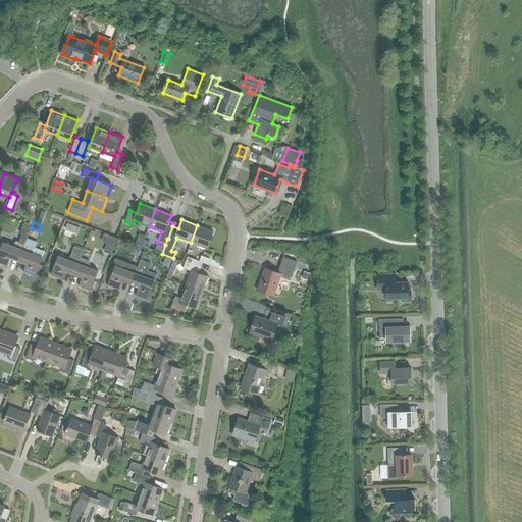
[(197,225),(191,243),(206,249),(213,231),(197,225)]
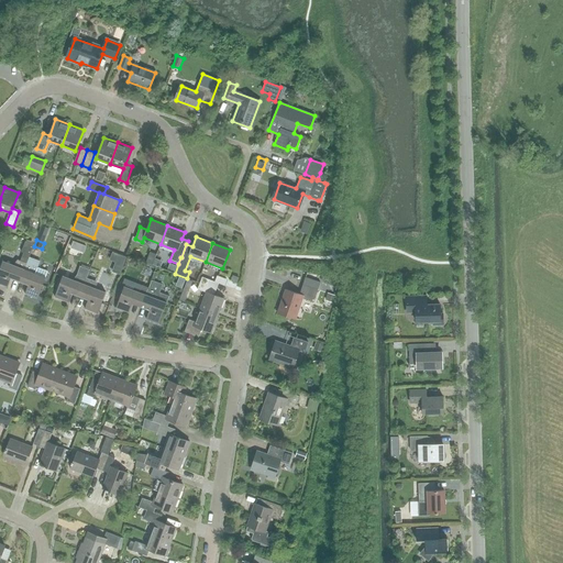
[(116,263),(119,254),(112,252),(109,261),(116,263)]
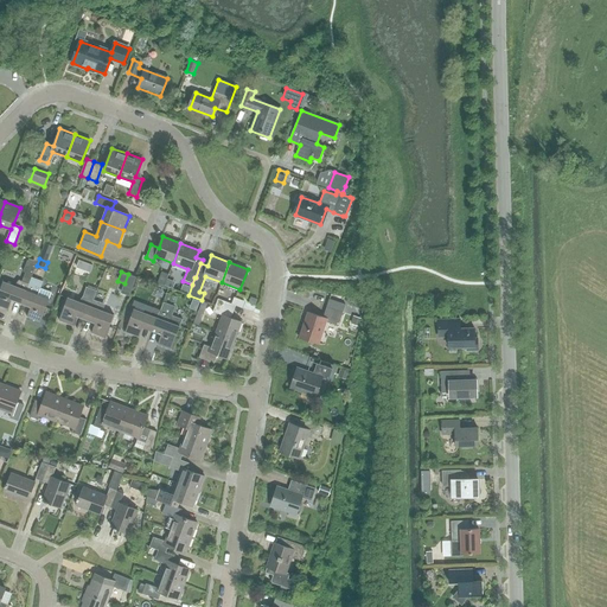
[(30,278),(31,279),(32,275),(25,273),(21,281),(19,280),(14,287),(4,282),(4,281),(0,289),(0,306),(8,310),(12,300),(21,304),(29,285),(27,283),(30,278)]
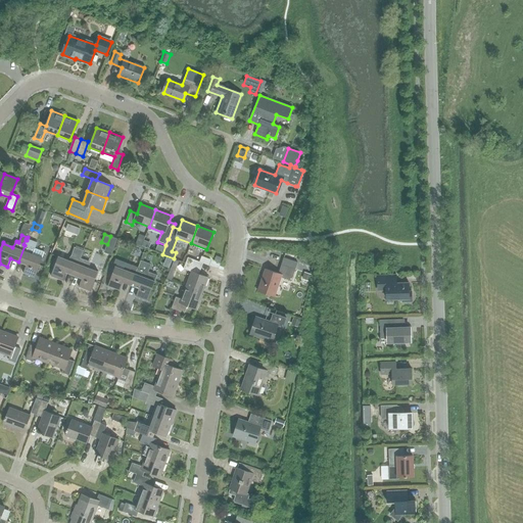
[(42,258),(41,257),(43,252),(34,249),(36,243),(27,240),(26,239),(24,244),(25,245),(18,262),(27,266),(24,273),(35,278),(43,257),(42,257),(42,258)]
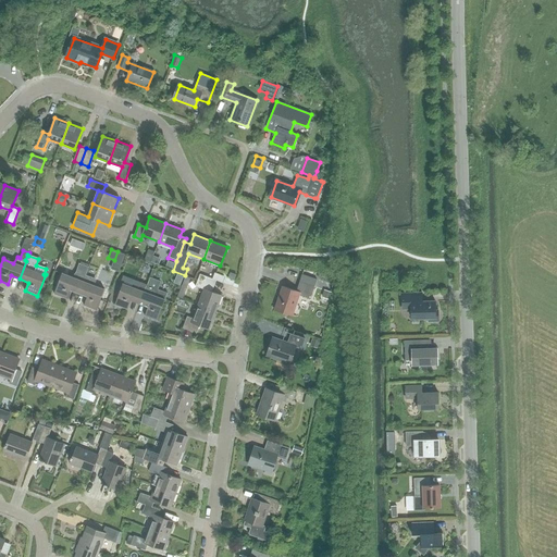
[(85,275),(88,268),(79,263),(76,272),(72,277),(63,274),(63,273),(62,273),(54,294),(66,299),(70,291),(78,294),(85,275)]
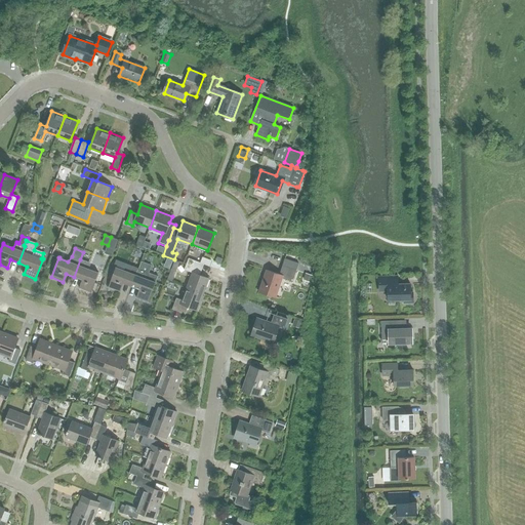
[(278,259),(280,254),(270,251),(269,256),(278,259)]
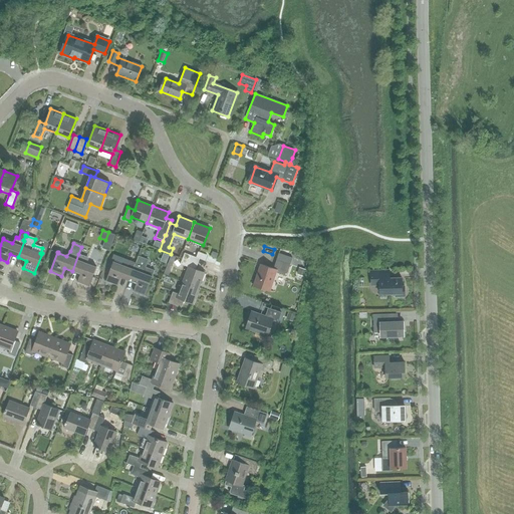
[(184,254),(183,258),(198,264),(200,259),(198,258),(196,257),(185,253),(184,254)]
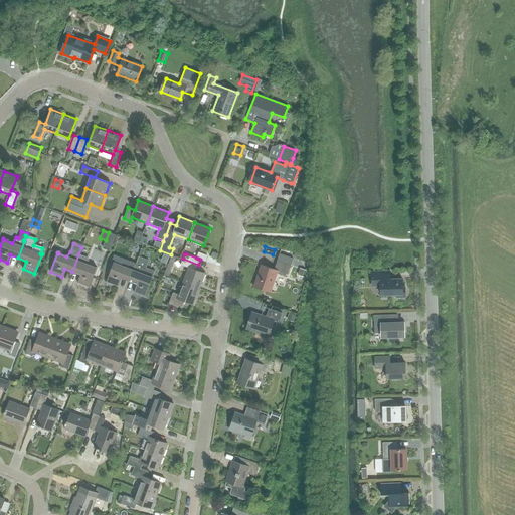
[(287,277),(291,265),(293,259),(279,253),(274,270),(261,265),(253,286),(271,292),(277,273),(287,277)]
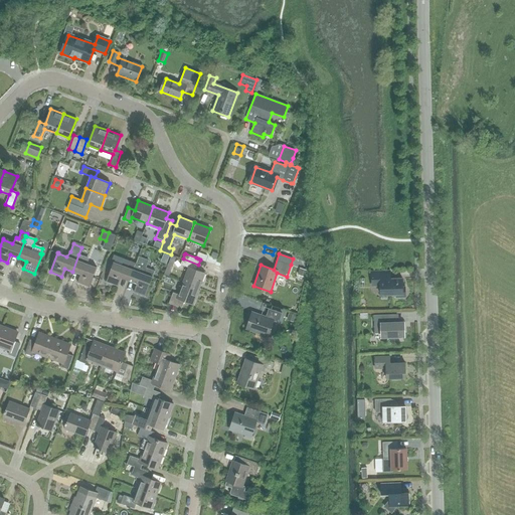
[(78,254),(72,272),(80,275),(77,283),(89,287),(97,268),(96,267),(96,268),(87,265),(88,258),(78,254)]
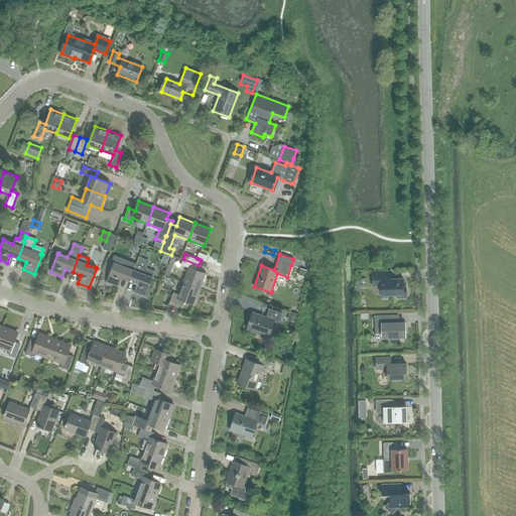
[(138,256),(135,265),(142,267),(143,268),(144,267),(146,268),(149,261),(141,258),(138,256)]
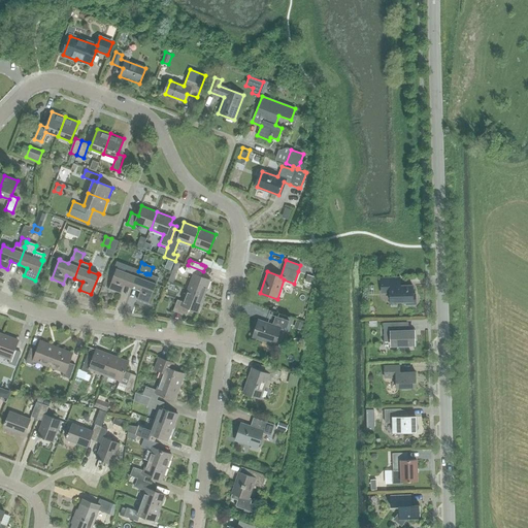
[(188,265),(186,271),(193,274),(187,290),(204,296),(210,281),(201,277),(203,271),(188,265)]
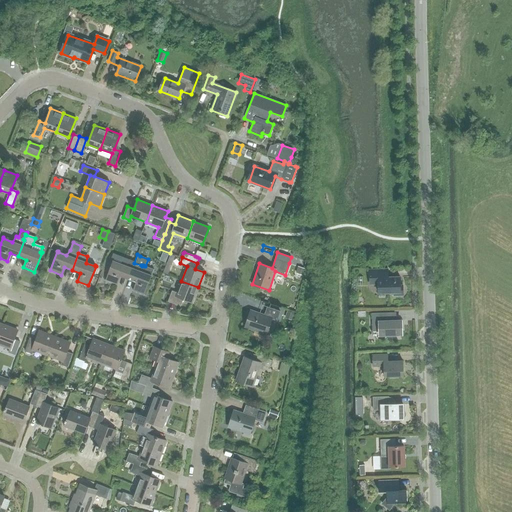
[(128,279),(134,263),(126,259),(122,265),(113,261),(113,260),(105,280),(117,284),(120,276),(128,279)]
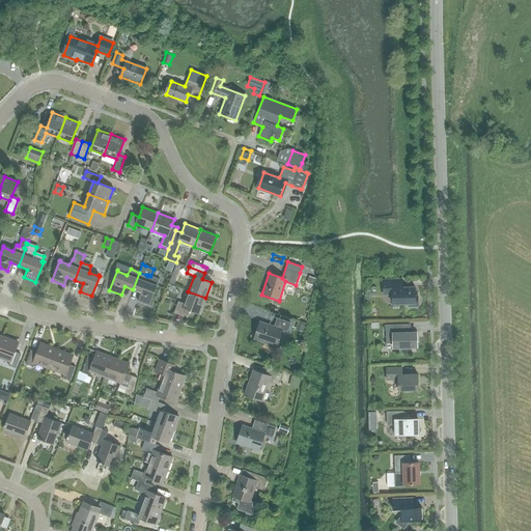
[(138,301),(149,306),(160,279),(148,275),(147,276),(146,275),(139,273),(133,289),(141,292),(138,301)]
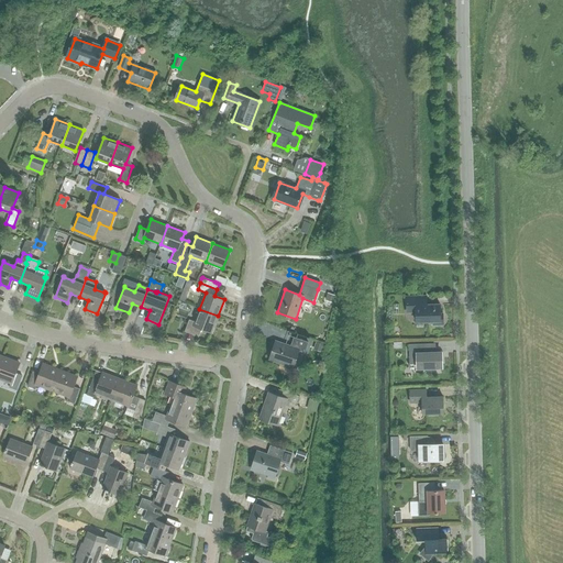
[(334,296),(327,293),(324,300),(332,302),(334,296)]
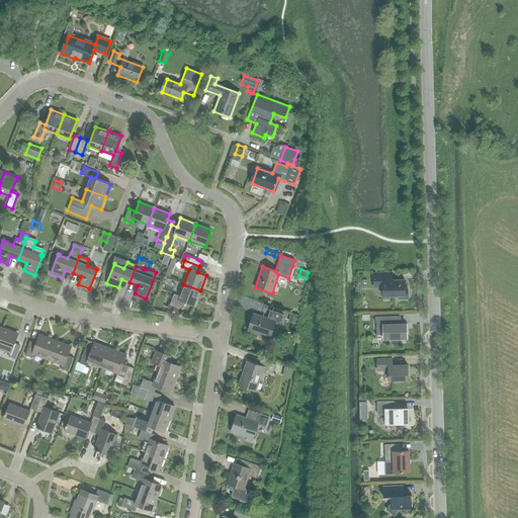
[(373,273),(373,287),(382,287),(382,296),(398,295),(399,299),(408,298),(407,288),(405,288),(405,280),(393,280),(393,272),(373,273)]
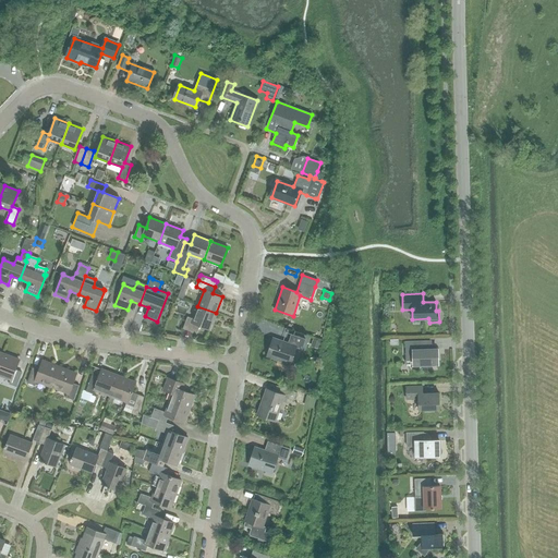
[(209,329),(216,313),(197,306),(193,319),(187,317),(183,328),(197,334),(199,326),(209,329)]
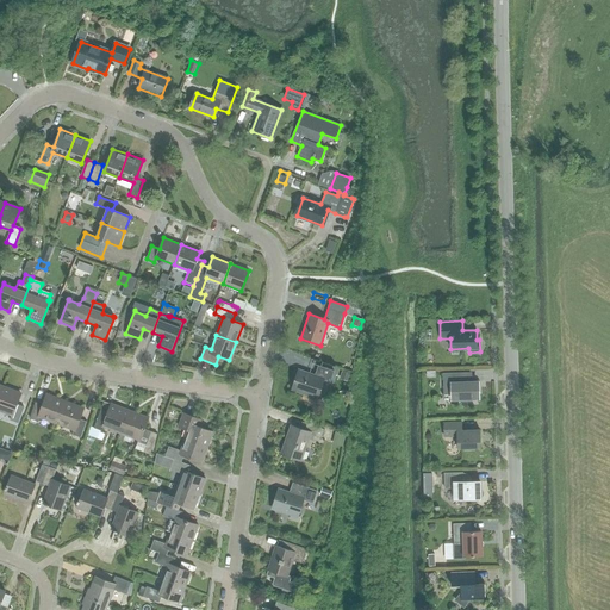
[(330,383),(334,371),(318,366),(315,377),(299,371),(293,391),(316,399),(322,379),(330,383)]
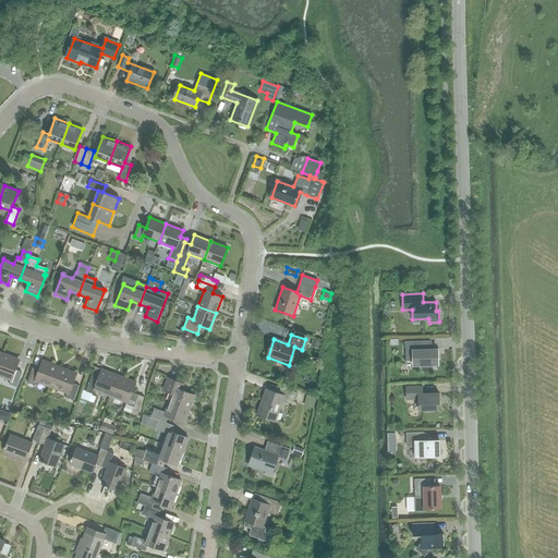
[(319,342),(312,339),(310,347),(317,349),(319,342)]
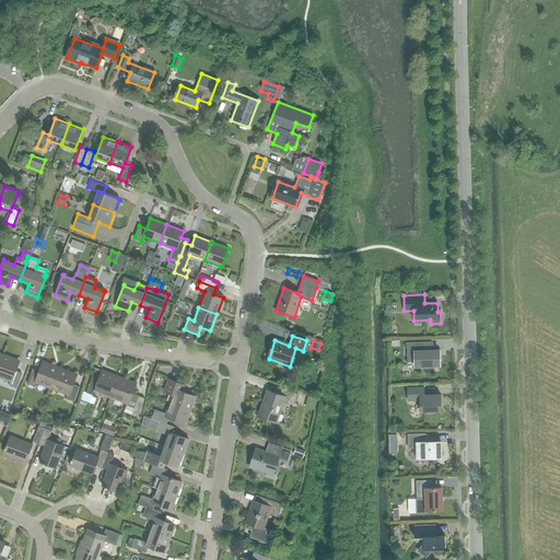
[(440,365),(439,351),(424,351),(424,342),(407,342),(407,362),(415,362),(415,366),(423,366),(423,369),(431,369),(431,365),(440,365)]
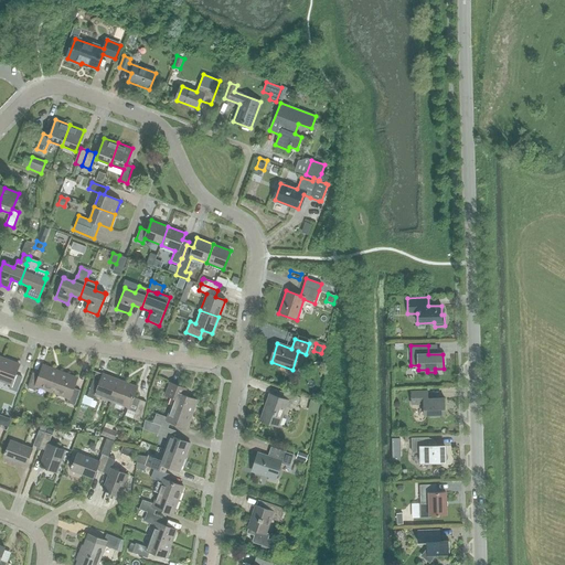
[(2,359),(0,363),(0,381),(10,384),(9,388),(17,392),(22,377),(16,374),(19,364),(2,359)]
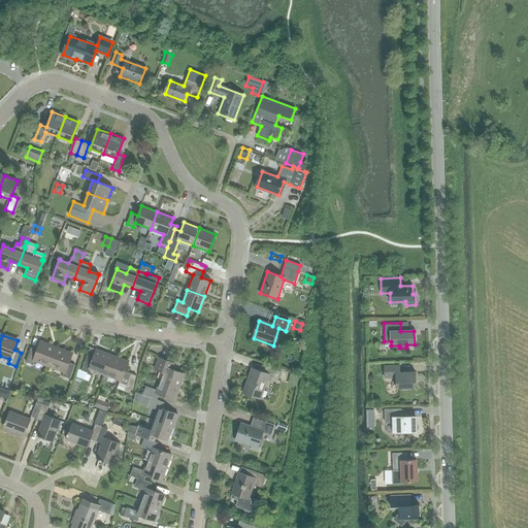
[(43,364),(48,367),(57,348),(41,341),(37,352),(31,349),(25,362),(32,365),(34,361),(43,364)]
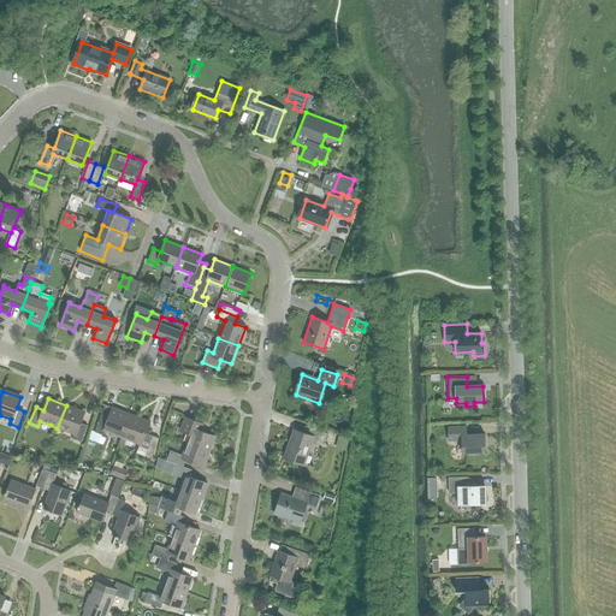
[(66,406),(57,428),(75,434),(72,439),(81,442),(87,426),(80,424),(84,413),(66,406)]
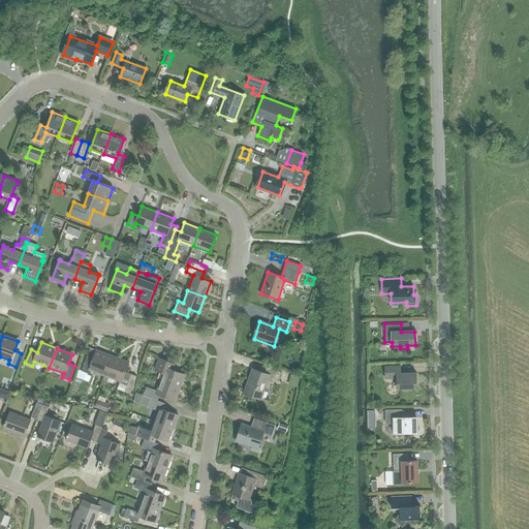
[(99,374),(104,376),(113,356),(97,350),(93,361),(87,358),(82,371),(88,374),(90,370),(99,374)]
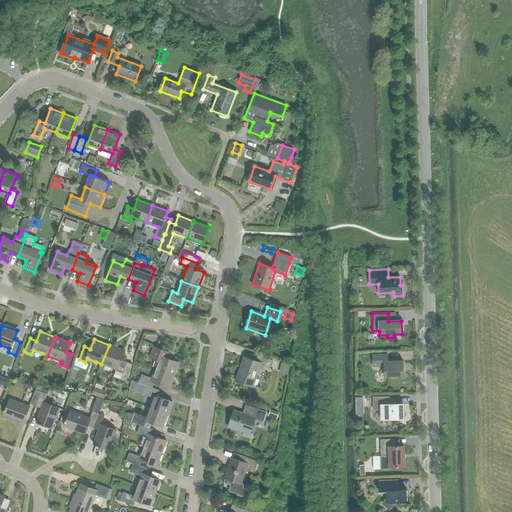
[(109,345),(101,364),(116,369),(113,377),(125,382),(132,365),(120,360),(124,351),(109,345)]
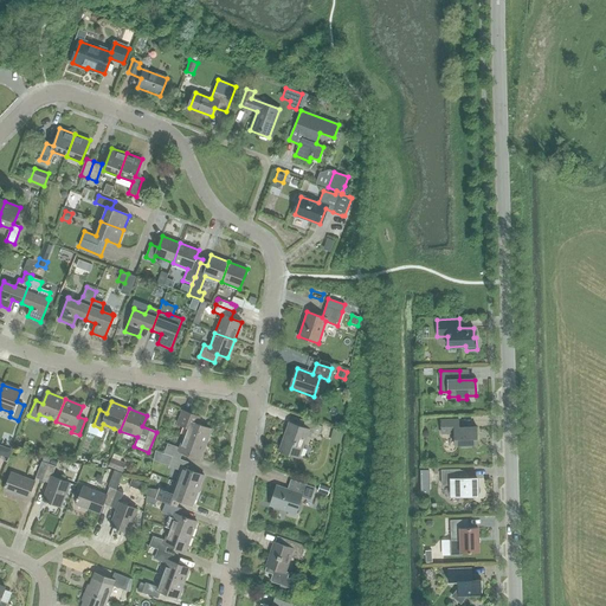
[(212,430),(198,424),(200,417),(181,410),(175,424),(187,429),(184,436),(206,444),(212,430)]
